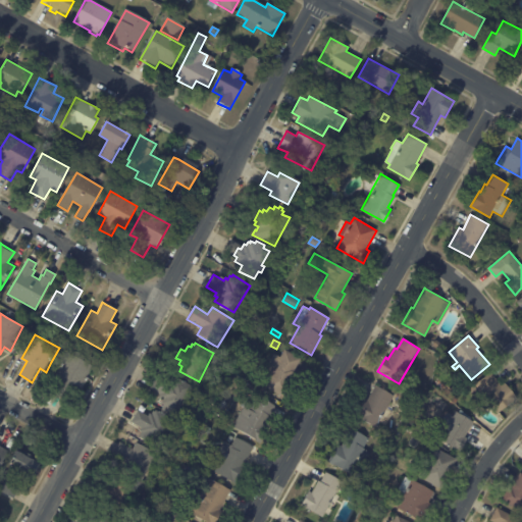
[(302,359),(297,368),(300,370),(293,381),(294,382),(284,398),(264,385),(270,376),(265,373),(275,355),(280,358),(285,350),(302,359)]
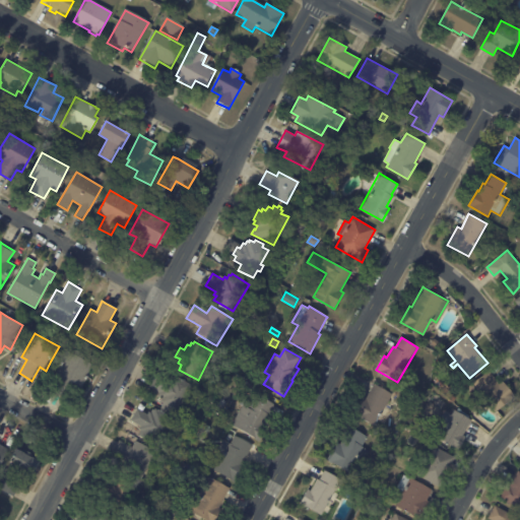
[(64,399),(53,393),(61,379),(55,376),(60,366),(61,363),(63,364),(69,352),(93,366),(78,391),(71,387),(64,399)]
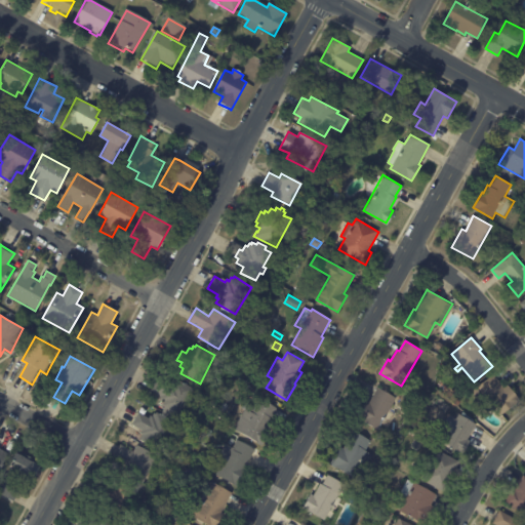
[(494,375),(503,388),(508,385),(520,401),(500,416),(477,388),(493,374),(494,375)]
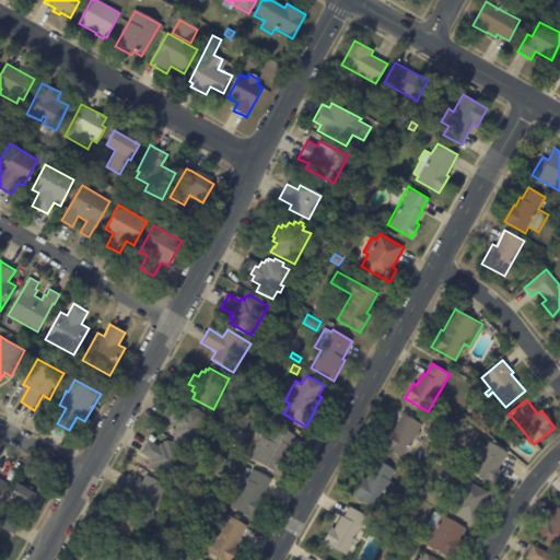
[(191,445),(184,441),(182,444),(174,440),(176,436),(172,433),(172,432),(171,432),(176,422),(162,415),(168,404),(179,409),(181,407),(184,409),(185,407),(185,408),(188,404),(208,415),(191,445)]
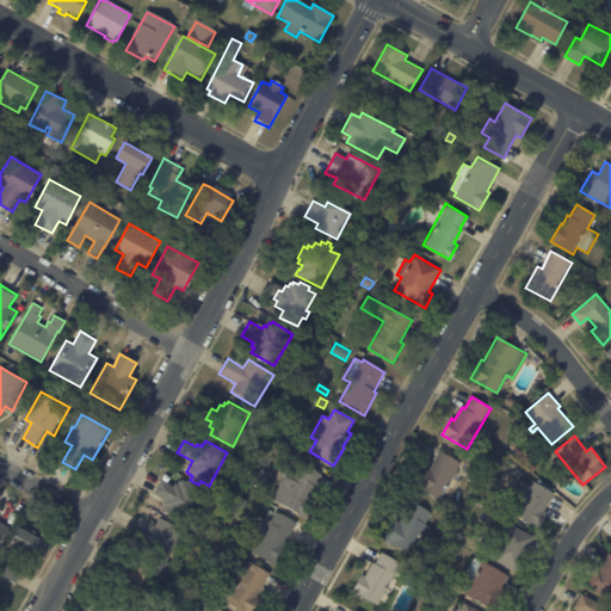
[(456,461),(462,464),(455,477),(462,482),(452,498),(445,494),(440,501),(417,487),(427,467),(431,468),(440,452),(456,461)]
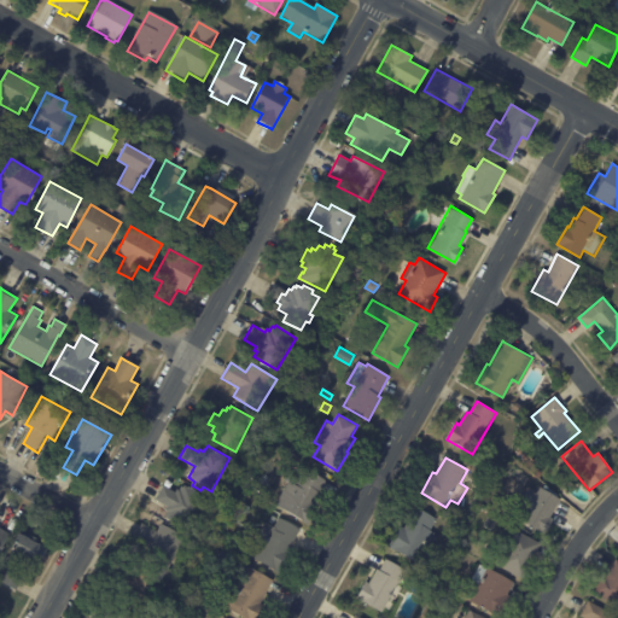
[(312,472),(328,482),(313,509),(316,511),(308,524),(275,506),(289,483),(285,481),(290,473),(299,478),(305,468),(312,472)]
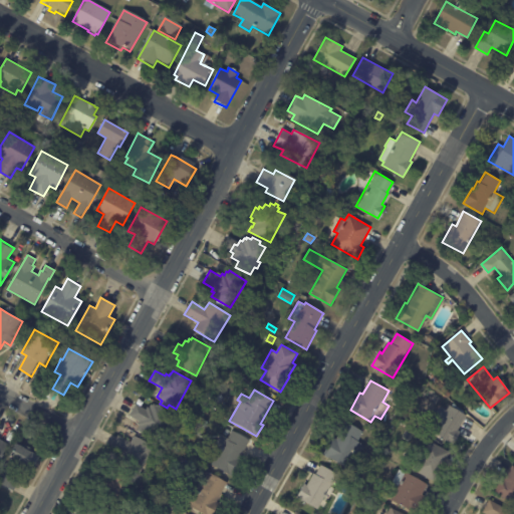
[(211,406),(218,394),(224,398),(217,410),(211,406)]
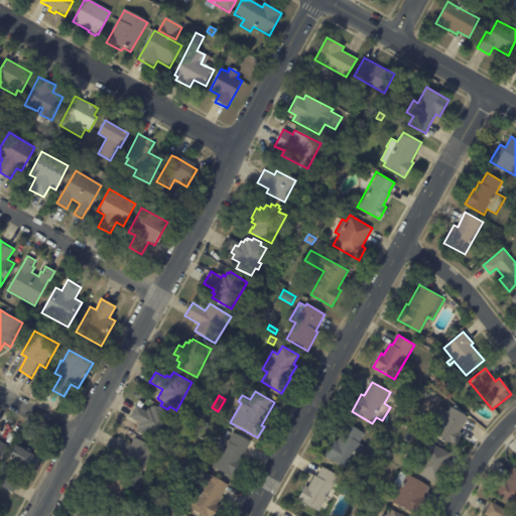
[(130,417),(137,405),(147,411),(148,408),(152,410),(155,406),(173,416),(157,443),(140,433),(143,428),(138,426),(140,423),(130,417)]
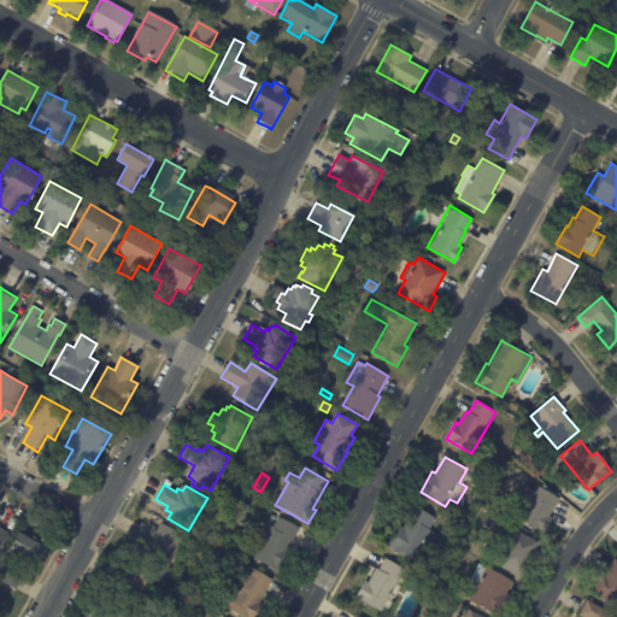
[(559,501),(550,517),(552,519),(544,534),(521,521),(522,518),(518,516),(523,506),(527,509),(540,487),(560,499),(559,501)]
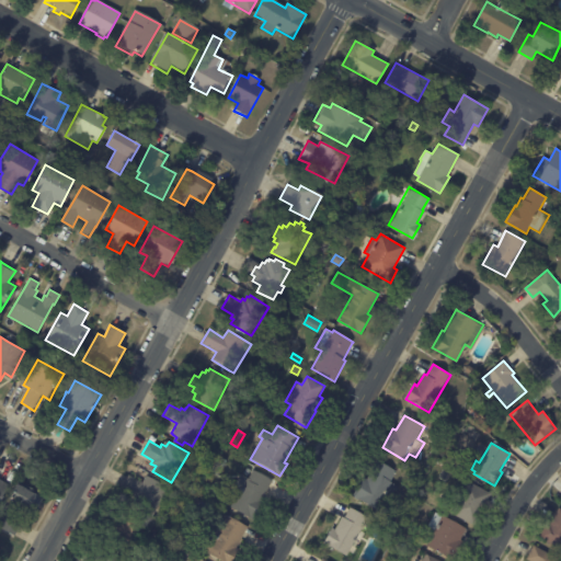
[(221,458),(228,461),(220,474),(214,471),(221,458)]
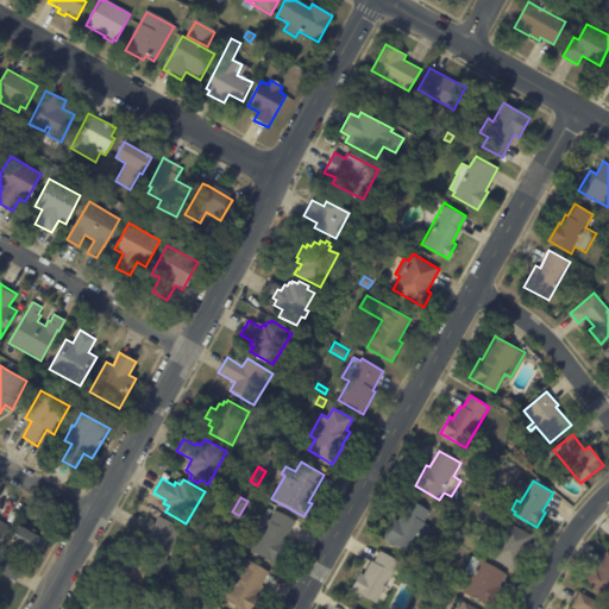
[(384,540),(394,520),(399,522),(410,501),(431,512),(425,523),(433,528),(427,540),(419,535),(409,553),(384,540)]
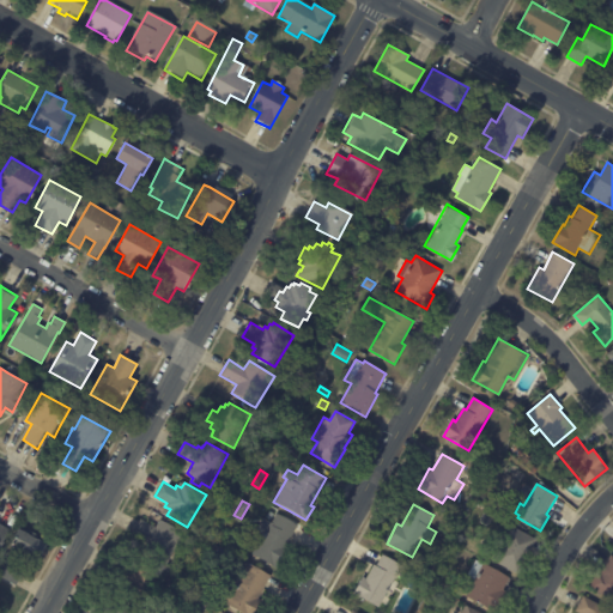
[(278,514),(298,526),(286,547),(292,551),(281,571),(250,553),(259,539),(254,535),(263,519),(267,520),(271,511),(277,515),(278,514)]
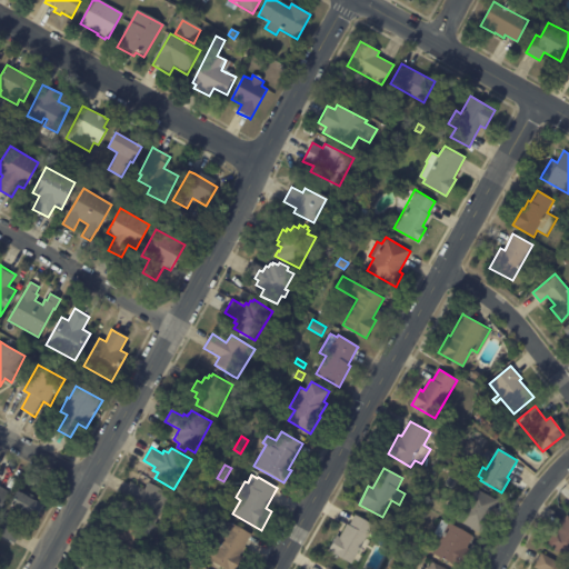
[(446,483),(450,476),(458,481),(453,489),(446,483)]
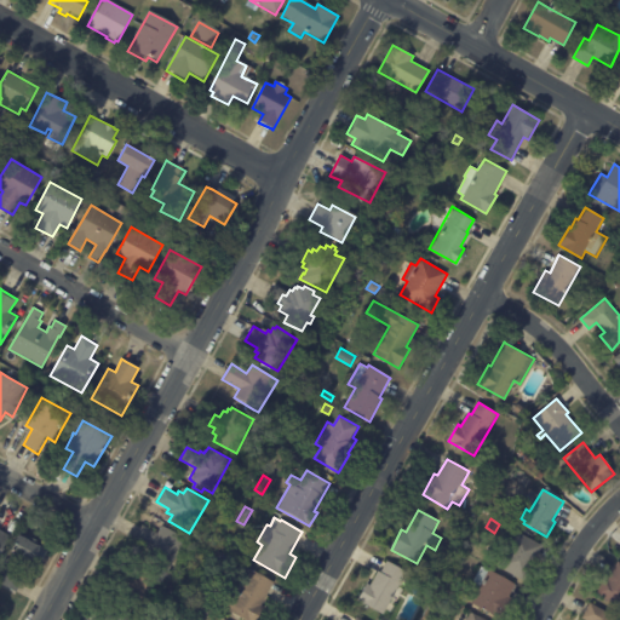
[(162,526),(187,539),(170,572),(145,558),(150,550),(135,540),(143,526),(159,534),(162,526)]
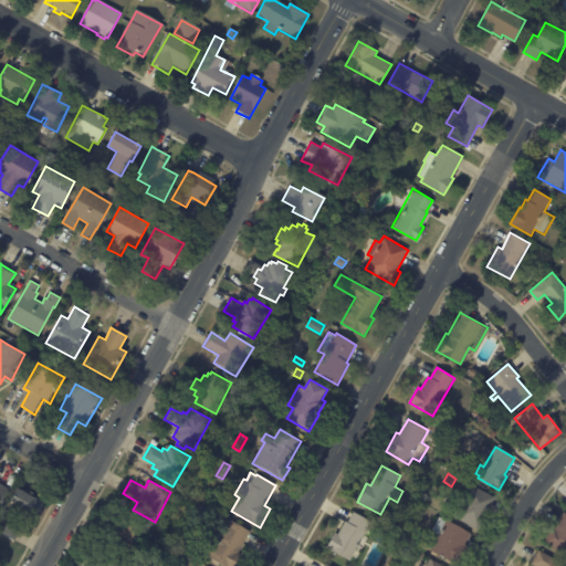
[(0,484),(9,490),(0,505),(0,484)]
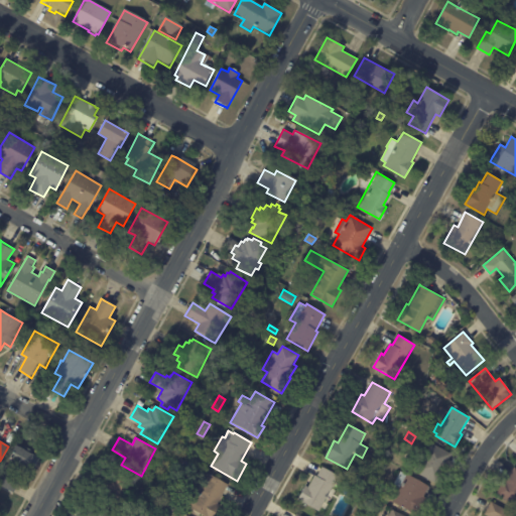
[(450,457),(436,484),(414,473),(429,442),(452,455),(450,457)]
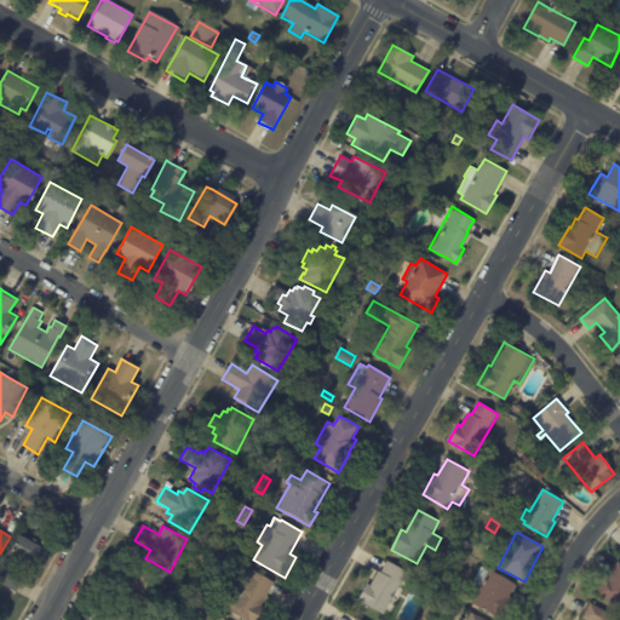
[(19,535),(46,550),(38,567),(10,551),(18,534),(19,535)]
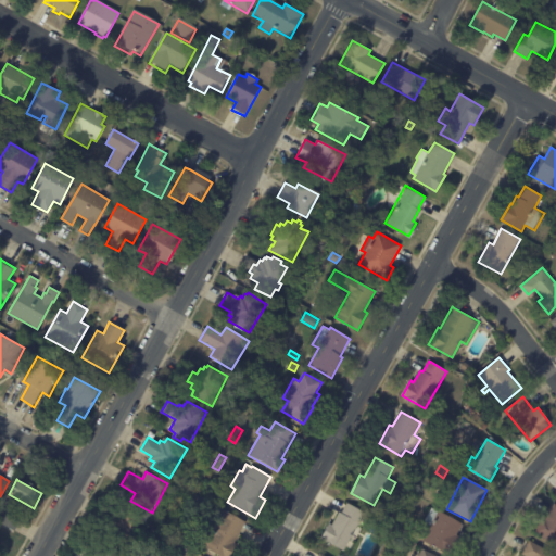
[(359,530),(355,538),(351,534),(342,548),(319,535),(328,521),(330,522),(338,510),(340,512),(346,501),(364,512),(357,523),(362,526),(359,530)]
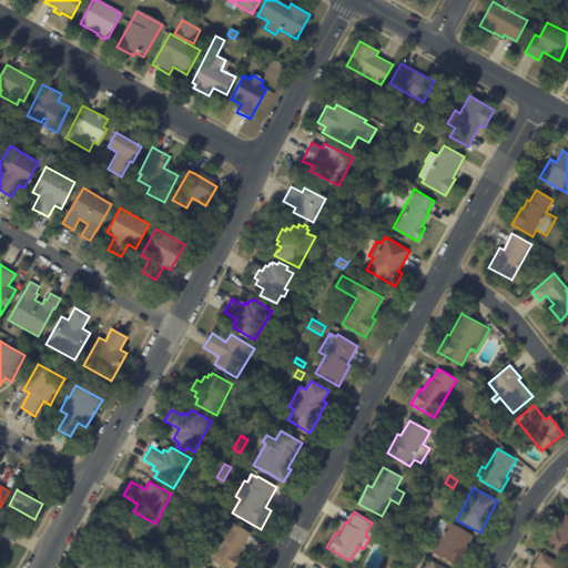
[(567,515),(567,556),(547,544),(555,530),(557,531),(567,515)]
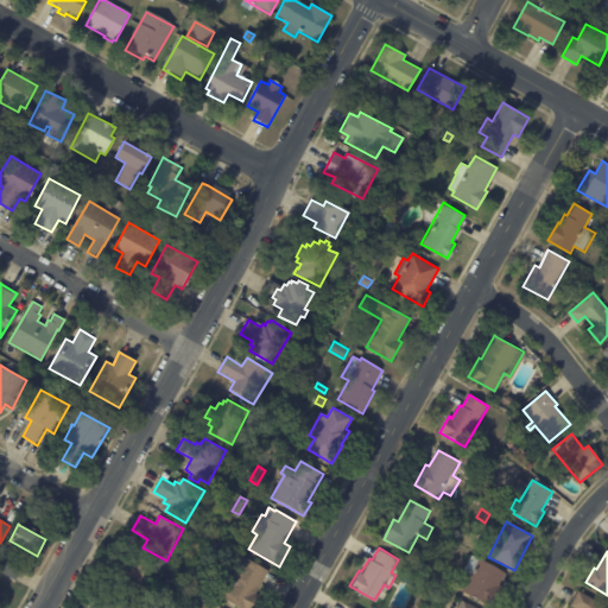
[(121,589),(126,580),(116,575),(125,562),(132,565),(138,556),(162,570),(143,602),(121,589)]
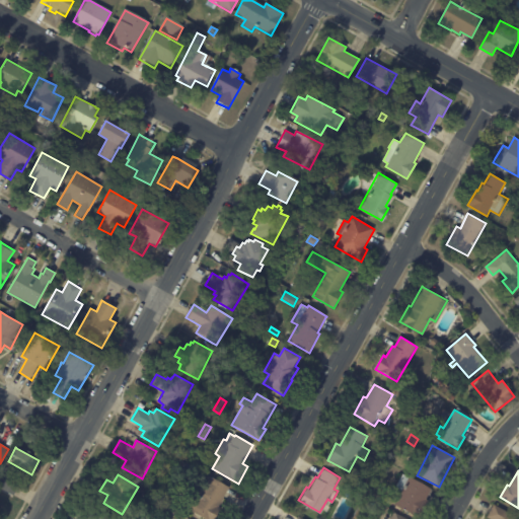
[(229,489),(219,508),(221,510),(216,518),(202,518),(187,510),(207,474),(230,488),(229,489)]
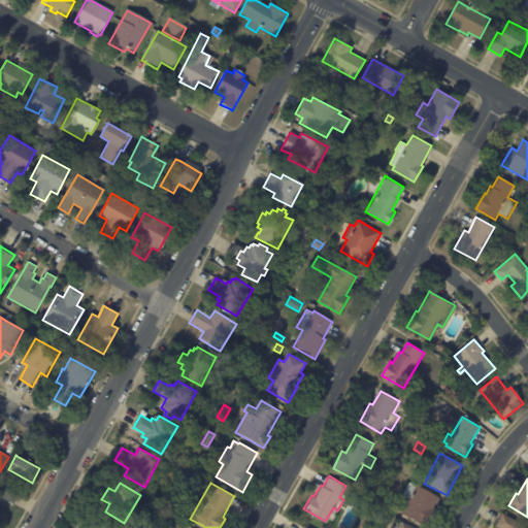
[(439,498),(434,508),(436,510),(428,526),(425,524),(424,527),(401,514),(409,499),(402,495),(409,483),(417,486),(439,498)]
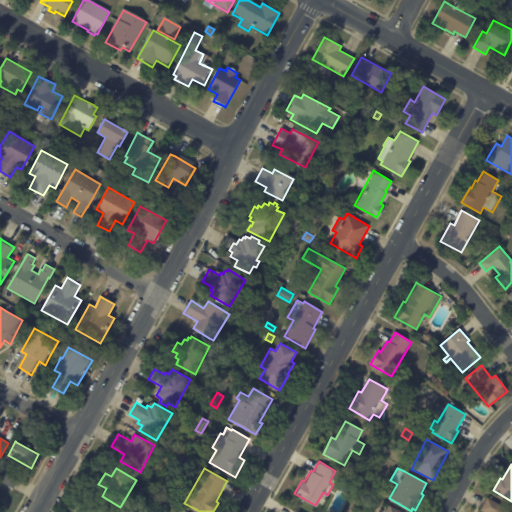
[(20,478),(13,490),(0,482),(0,480),(7,469),(21,477),(20,478)]
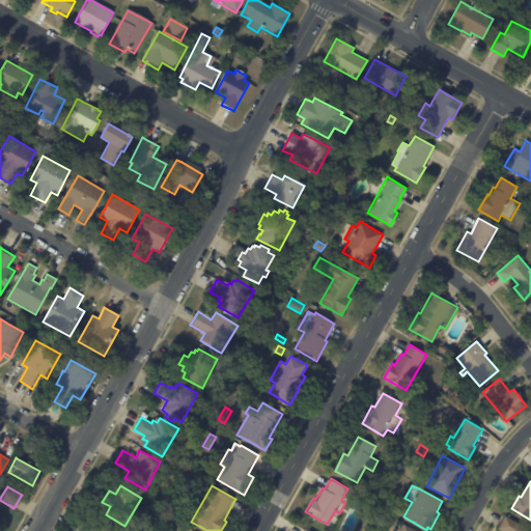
[(528,530),(501,530),(499,530),(505,516),(529,530),(528,530)]
